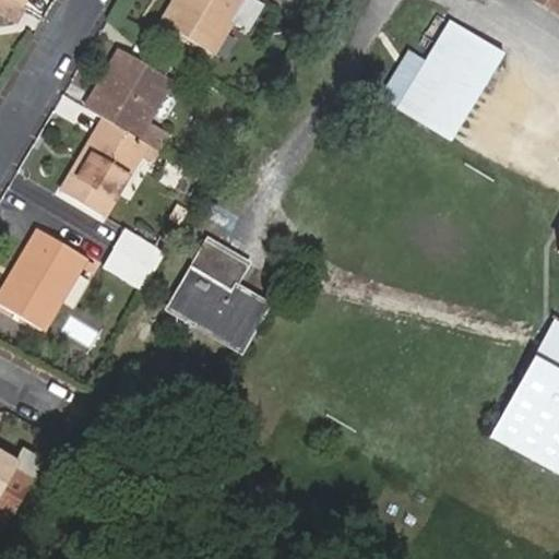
[(11,0),(0,0),(0,33),(7,37),(24,8),(16,3),(11,0)]
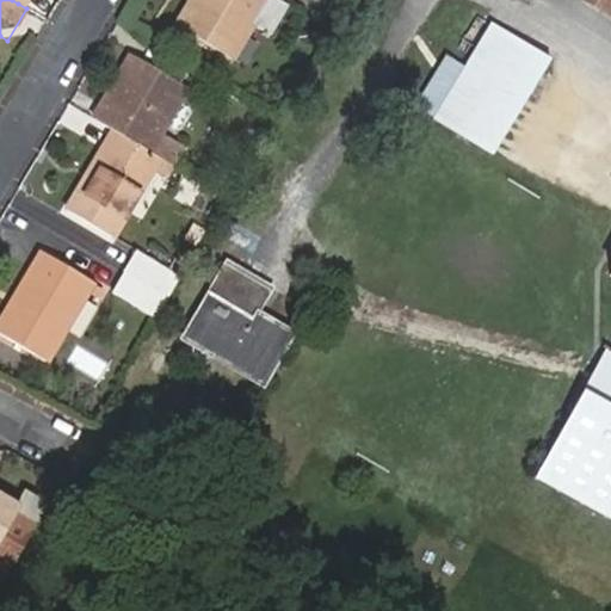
[(252,22),(264,0),(205,0),(198,14),(183,6),(173,22),(232,54),(252,22)]
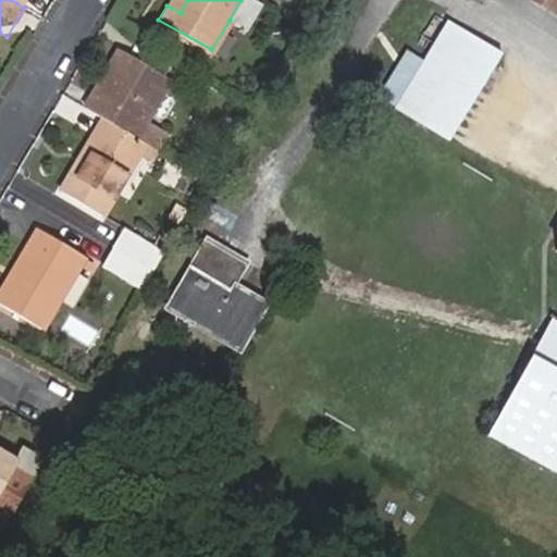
[(169,0),(166,5),(181,13),(187,0),(169,0)]
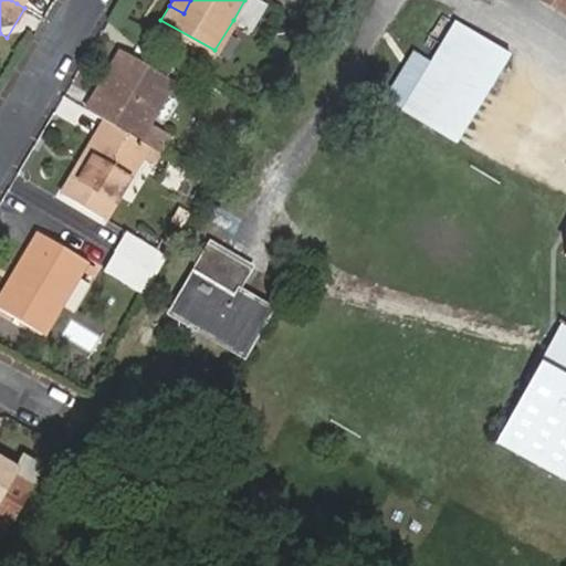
[(251,30),(266,2),(261,0),(244,0),(233,20),(251,30)]
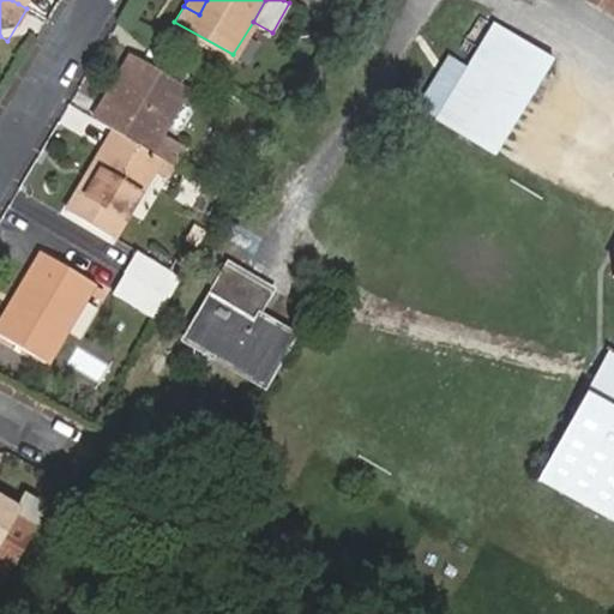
[(613,0),(590,0),(613,13),(613,0)]
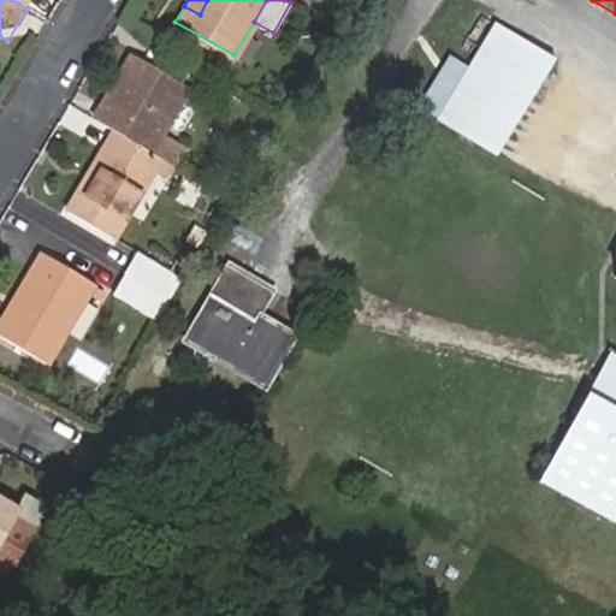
[(550,61),(493,25),(449,96),(509,132),(550,61)]
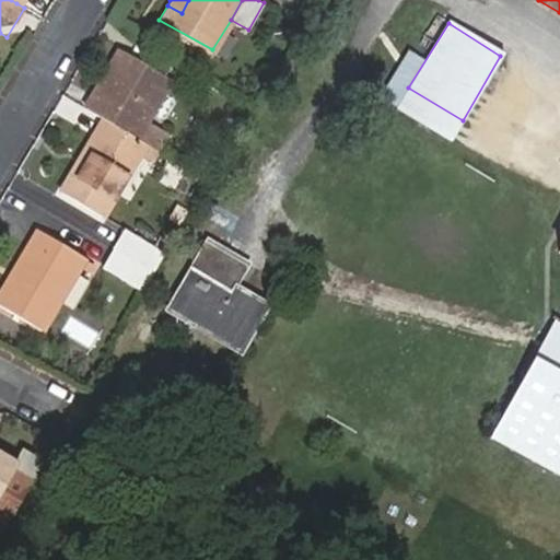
[(146,143),(158,151),(167,135),(147,121),(171,81),(117,49),(108,63),(118,70),(102,97),(92,91),(83,105),(101,116),(146,143)]
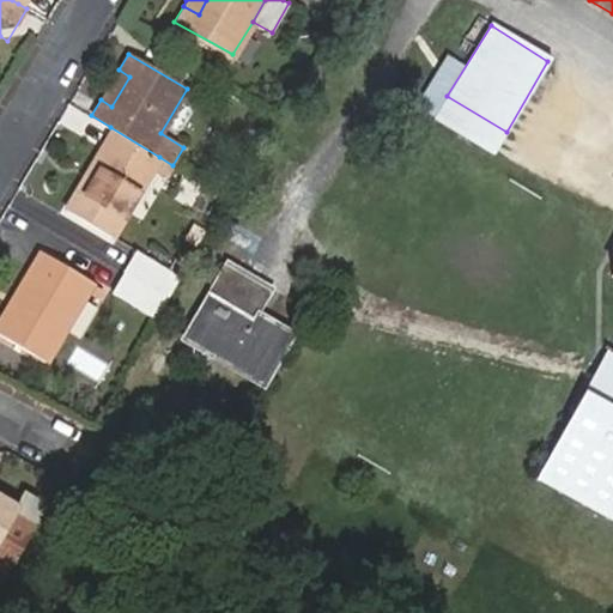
[(129,77),(119,70),(101,99),(111,107),(129,77)]
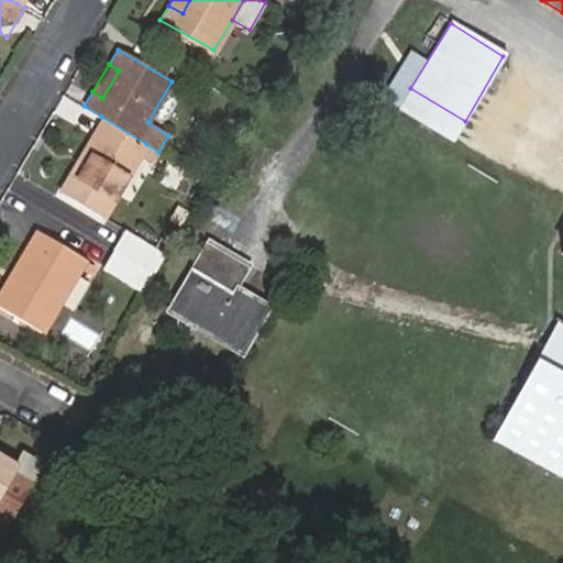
[(103,217),(146,144),(101,117),(85,145),(91,151),(75,179),(68,175),(59,188),(103,217)]
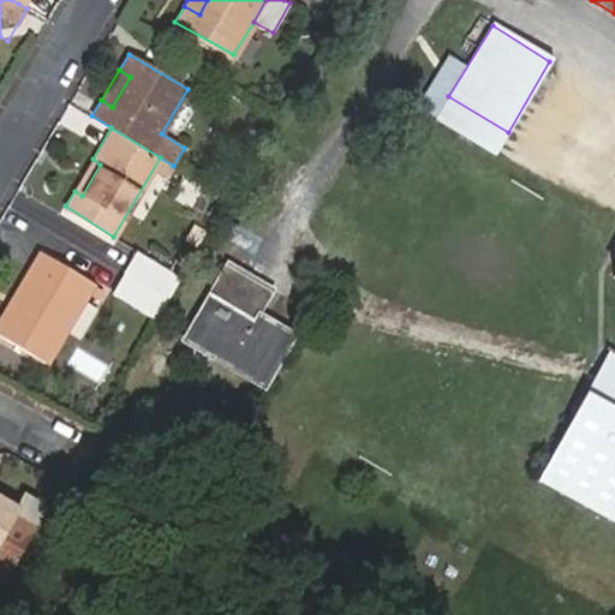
[(93,159),(75,191),(82,196),(100,165),(93,159)]
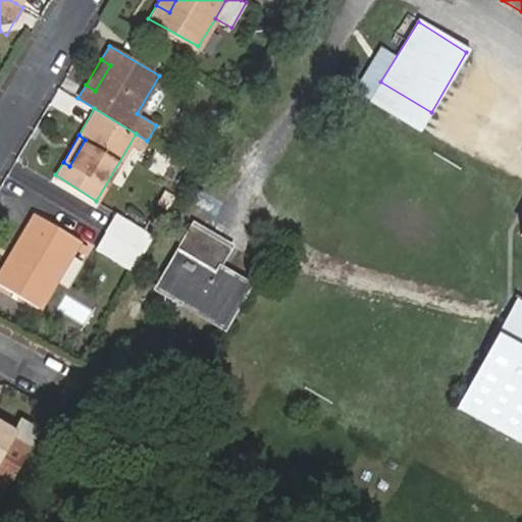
[(10,269),(2,264),(0,267),(0,282),(41,306),(77,241),(33,213),(18,237),(25,242),(10,269)]
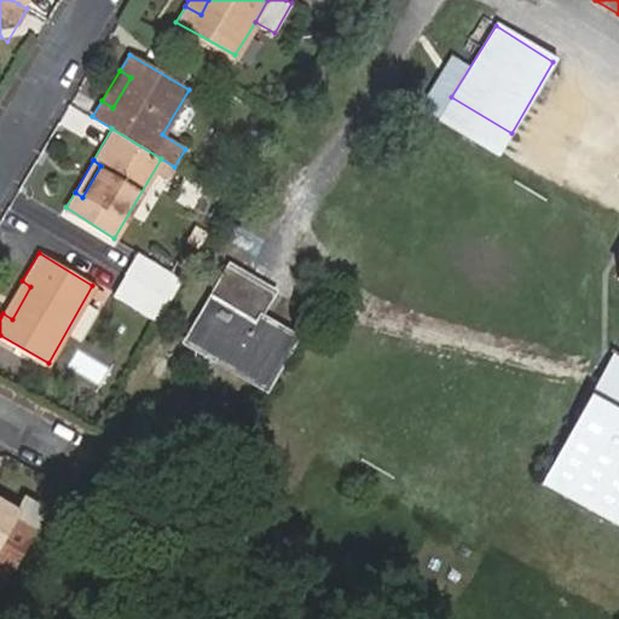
[(122,272),(127,275),(155,291),(166,273),(133,253),(122,272)]
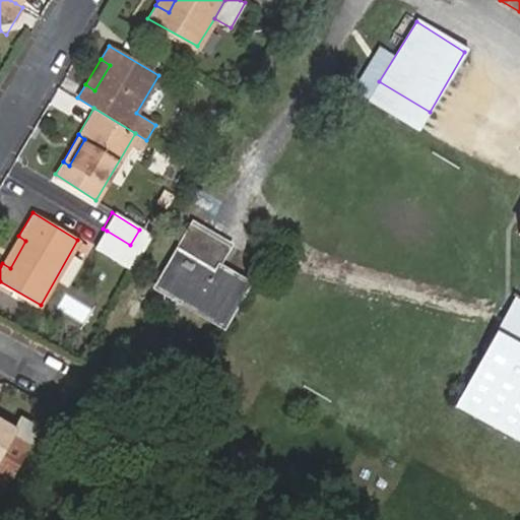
[(208,261),(219,240),(193,222),(158,284),(221,324),(245,283),(221,269),(208,261)]
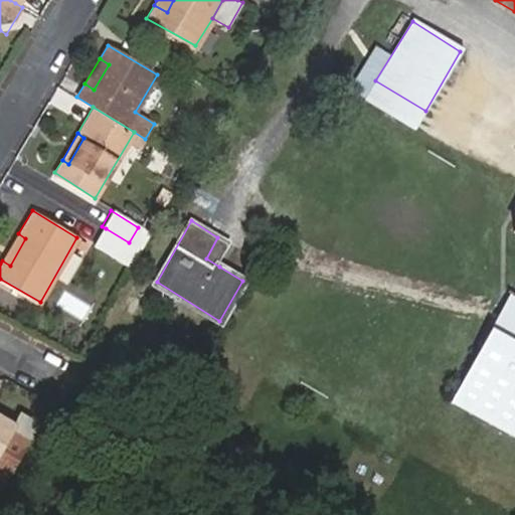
[(130,269),(142,249),(129,242),(106,228),(95,248),(130,269)]
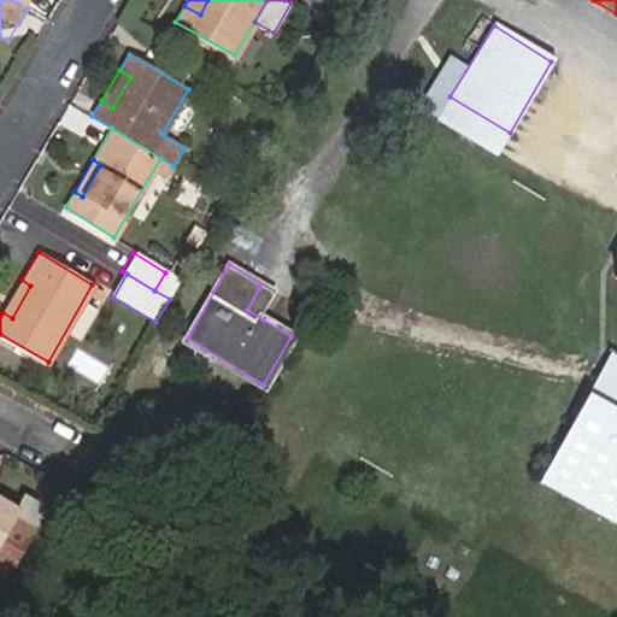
[(22,280),(3,312),(12,318),(30,286),(22,280)]
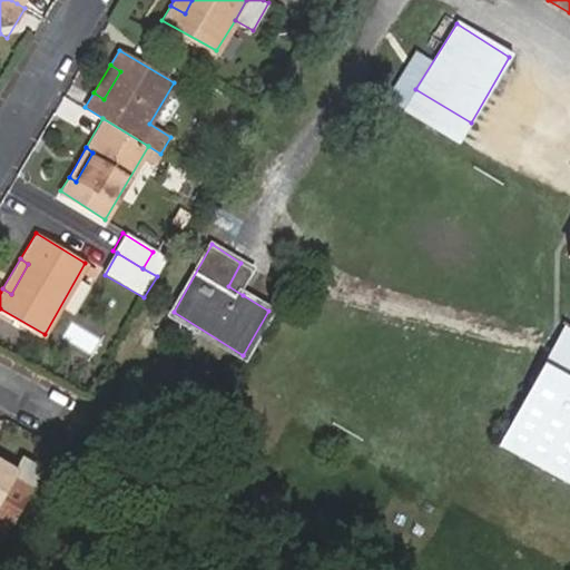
[(254,271),(241,263),(228,286),(243,295),(254,271)]
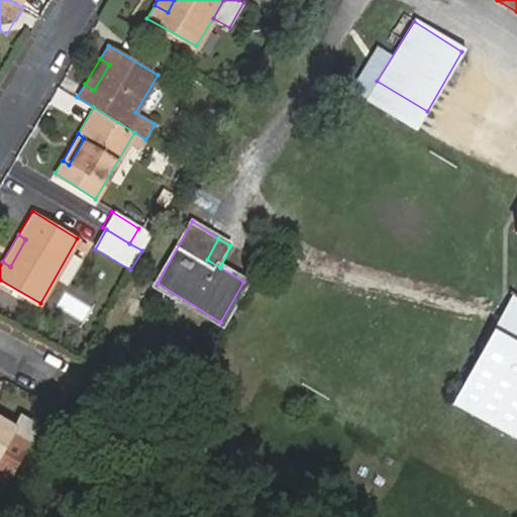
[(516,294),(512,292),(508,299),(516,304),(516,294)]
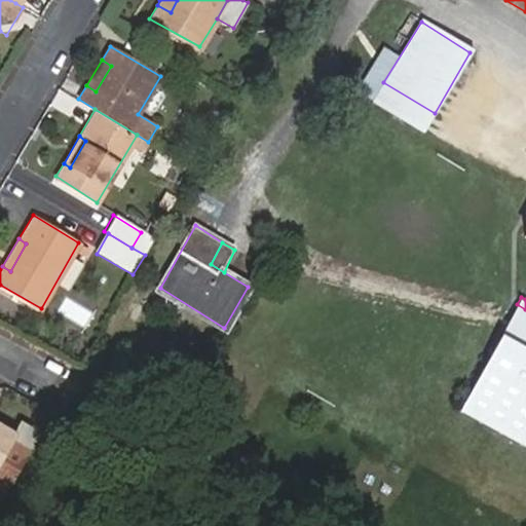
[(525,348),(525,309),(517,304),(500,335),(525,348)]
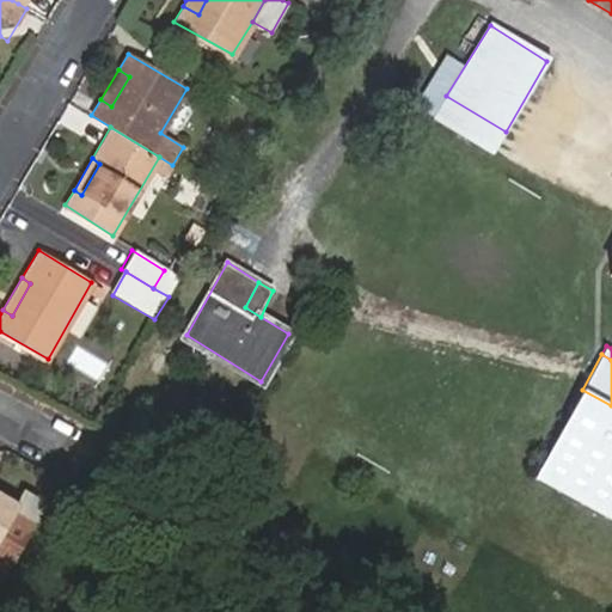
[(536,473),(611,516),(611,405),(582,390),(562,426),(536,473)]
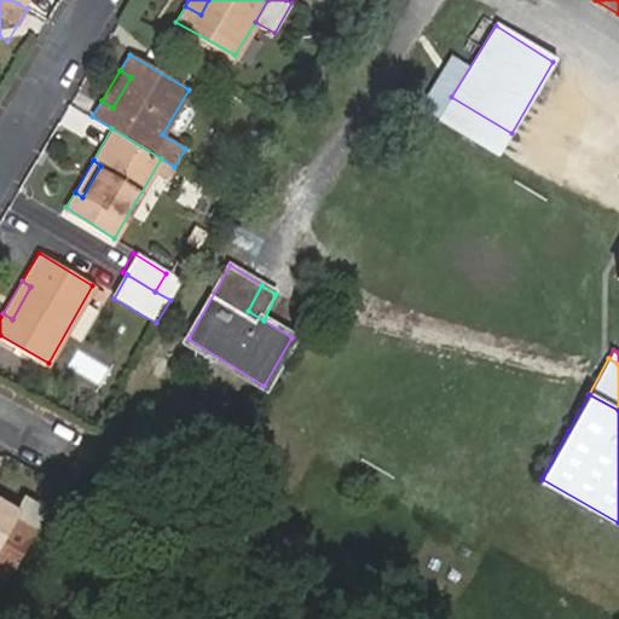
[(0,566),(9,572),(39,520),(0,496),(0,566)]
